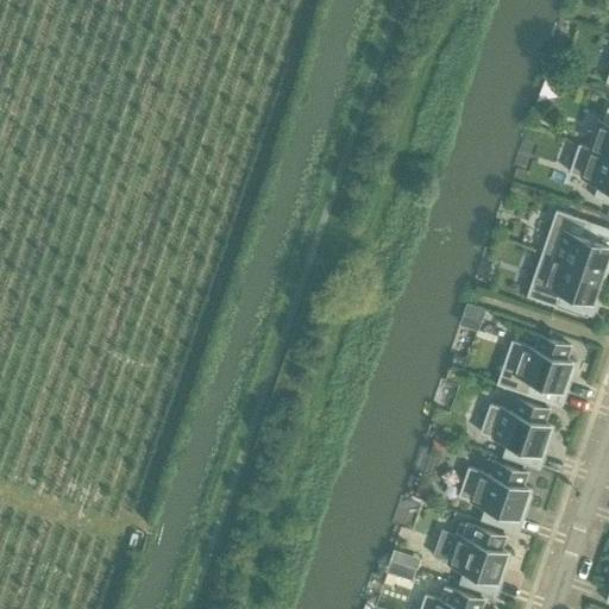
[(578,144),(608,155),(608,106),(608,107),(603,123),(598,120),(590,148),(578,144)]
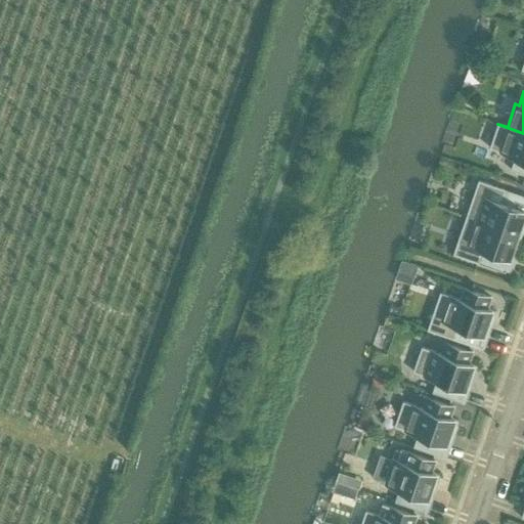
[(523,133),(497,124),(489,148),(515,157),(511,170),(523,174),(523,133)]
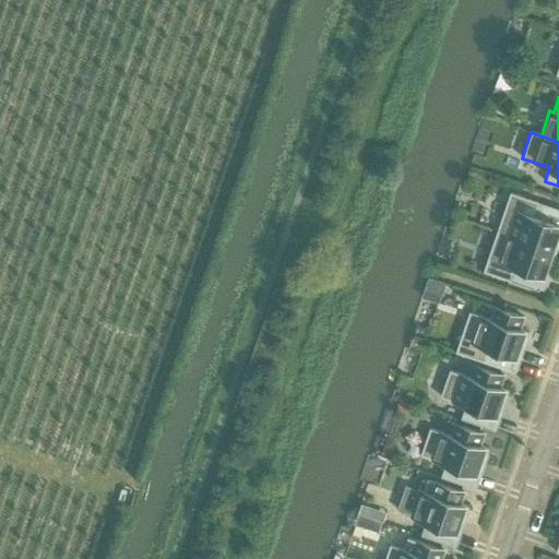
[(558,209),(510,192),(497,232),(556,252),(558,244),(558,237),(557,237),(558,230),(558,209)]
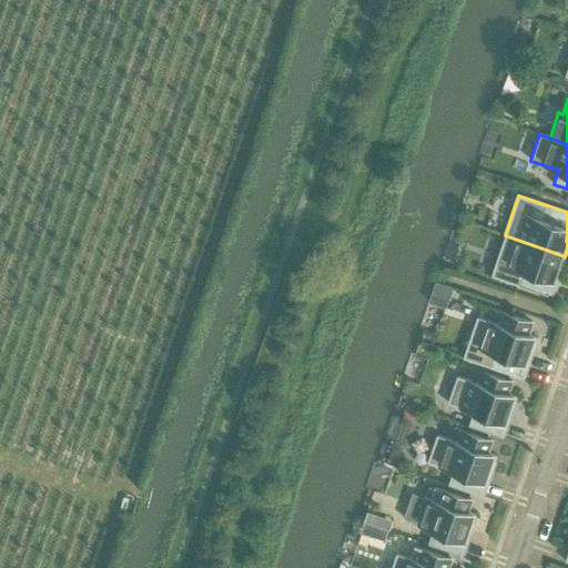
[(565,256),(505,235),(492,275),(547,295),(554,276),(556,270),(560,271),(565,256)]
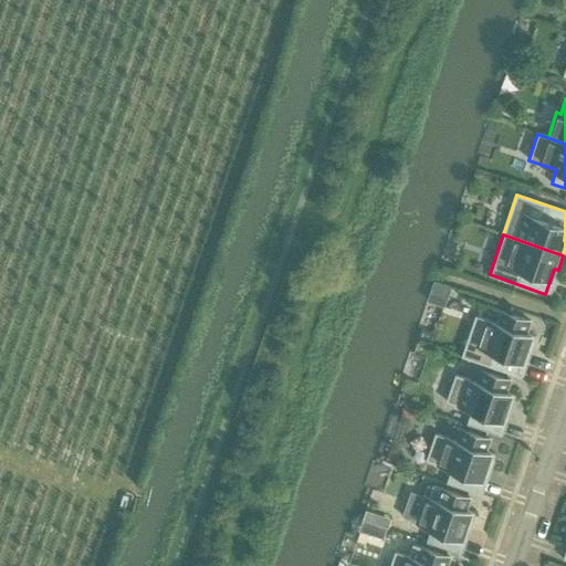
[(450,287),(438,283),(433,282),(429,294),(427,302),(431,303),(443,307),(446,301),(450,287)]
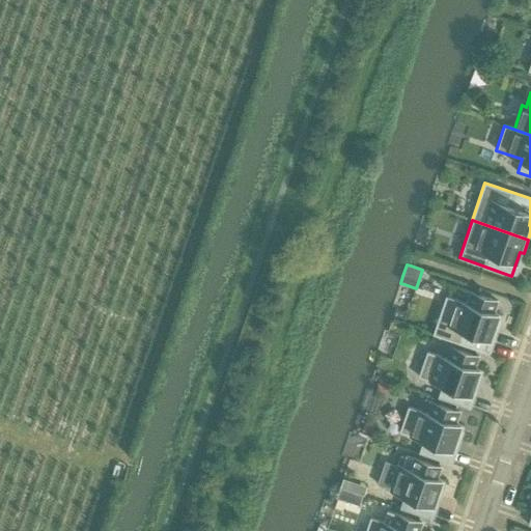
[(467,304),(446,297),(432,334),(490,354),(490,352),(485,351),(492,334),(494,328),(498,330),(502,315),(494,312),(497,301),(477,295),(471,292),(467,304)]
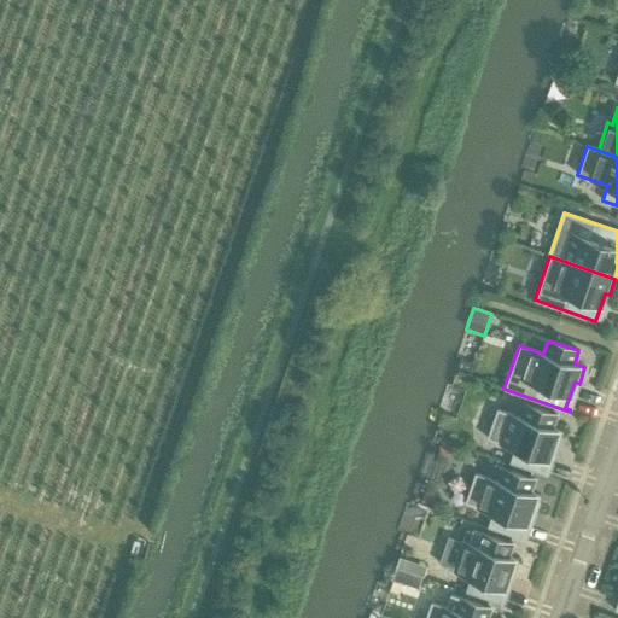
[(526,404),(522,418),(497,409),(488,438),(516,448),(509,464),(547,476),(548,474),(543,472),(553,447),(557,448),(563,431),(553,427),(557,415),(534,407),(526,404)]
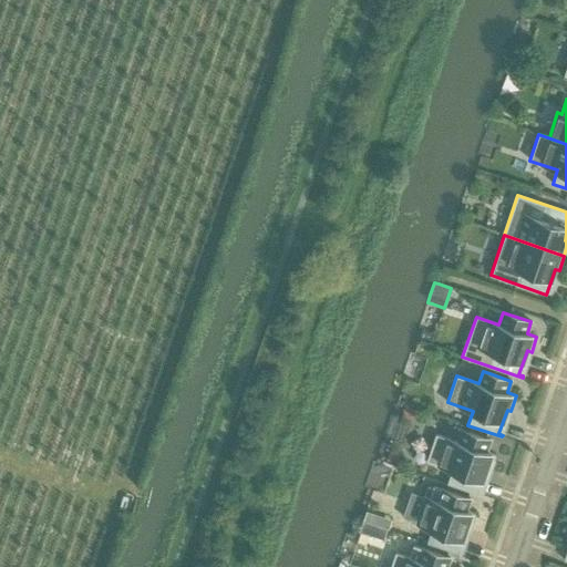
[(463,430),(459,442),(436,434),(426,462),(452,470),(447,484),(482,496),(483,494),(478,493),(486,468),(491,470),(496,455),(486,452),(491,440),(468,432),(463,430)]
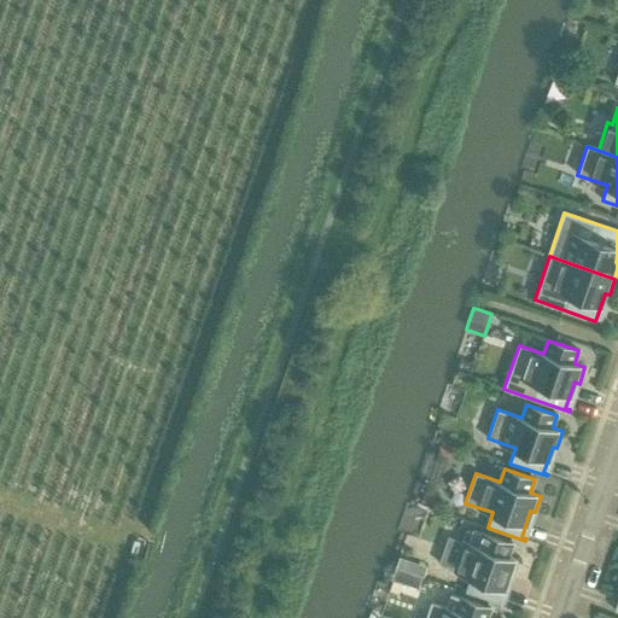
[(513,577),(519,560),(508,557),(513,543),(473,530),(468,543),(465,542),(454,571),(471,577),(466,592),(503,605),(505,602),(500,601),(508,576),(513,577)]
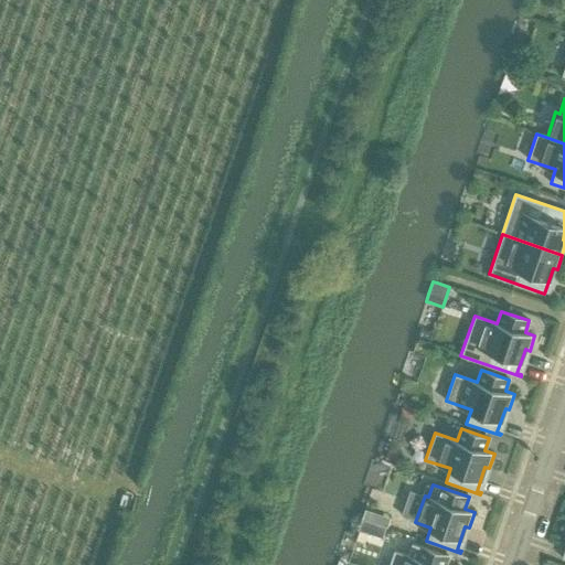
[(385,536),(392,515),(368,508),(360,528),(385,536)]
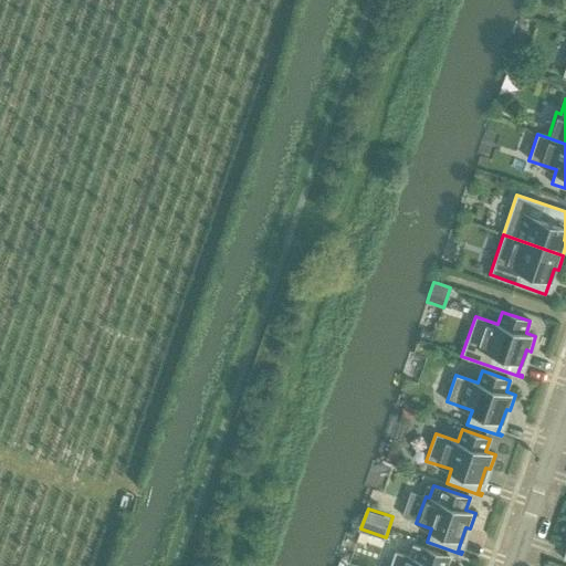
[(395,552),(389,565),(446,565),(449,557),(412,544),(409,556),(395,552)]
